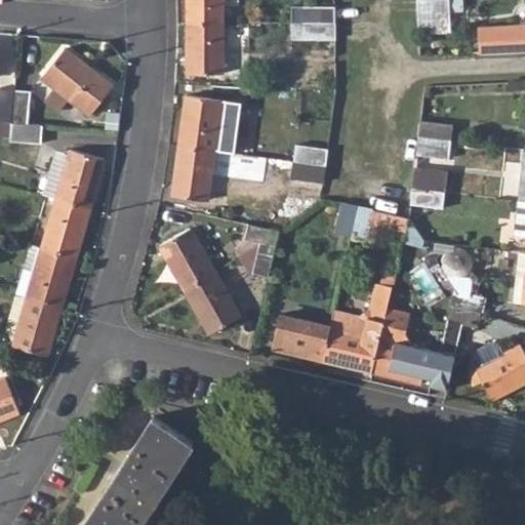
[(188,0),(188,22),(223,21),(223,0),(188,0)]
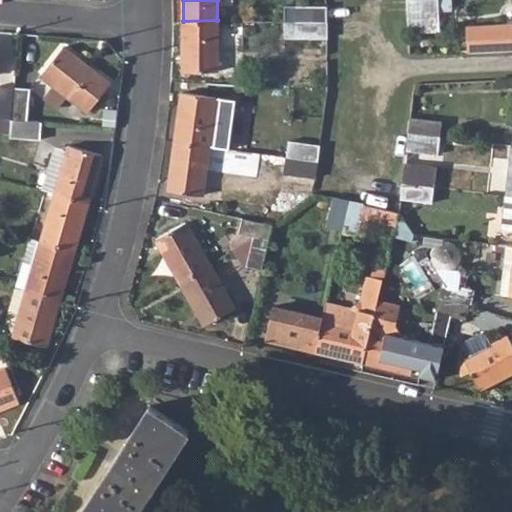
[(406,0),(409,33),(438,32),(436,0),(406,0)]
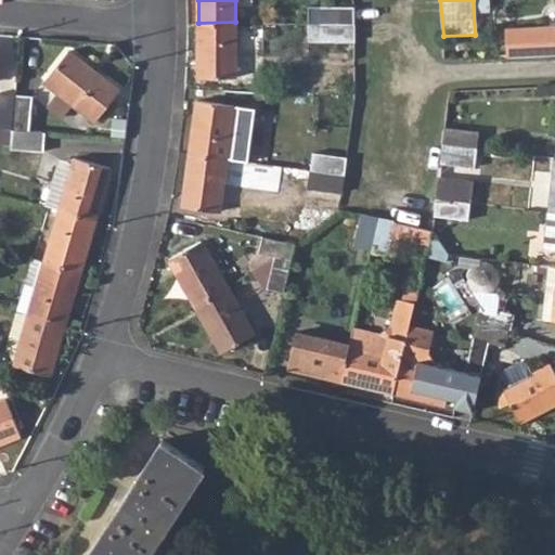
[(322,5),(322,23),(353,23),(353,5),(322,5)]
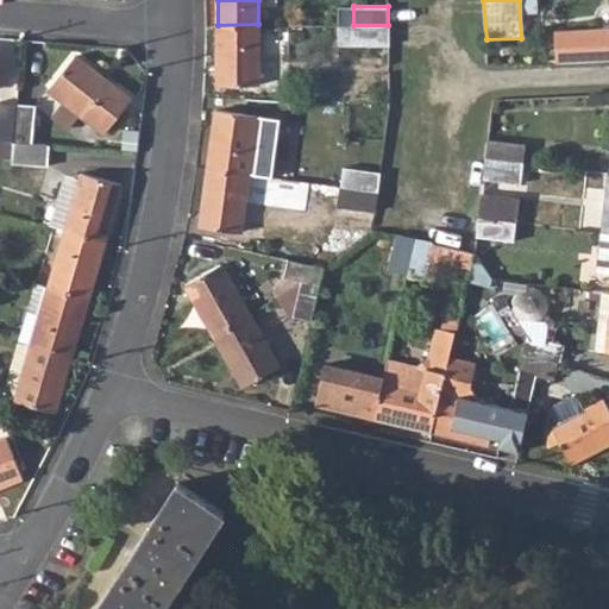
[(264,68),(284,70),(289,25),(269,23),(264,68)]
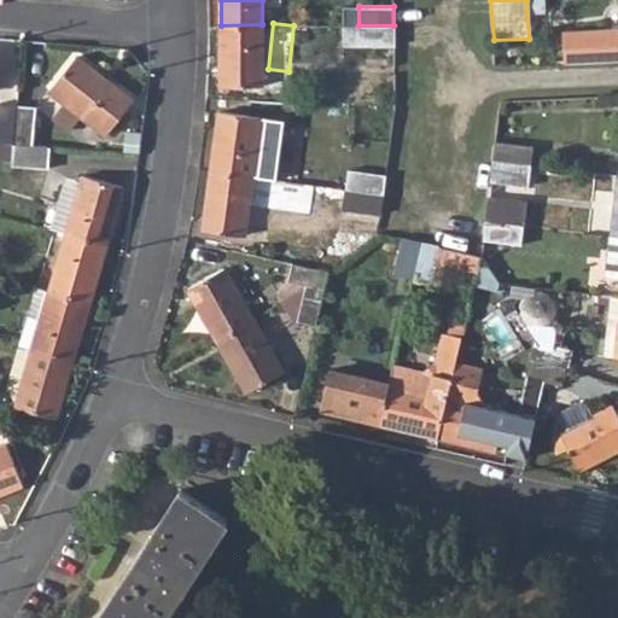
[(221,25),(221,87),(262,87),(262,24),(221,25)]
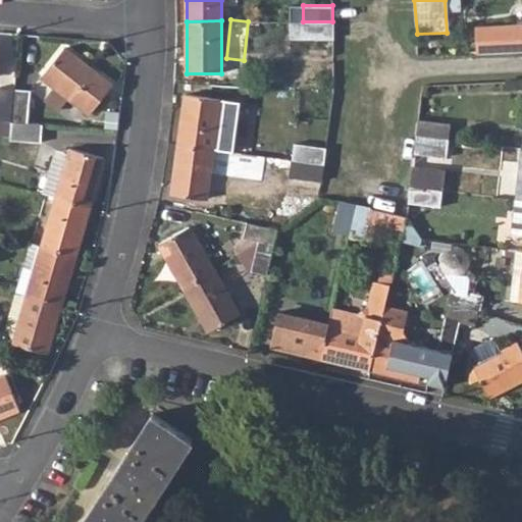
[(292,21),(293,38),(333,38),(332,21),(303,21),(292,21)]
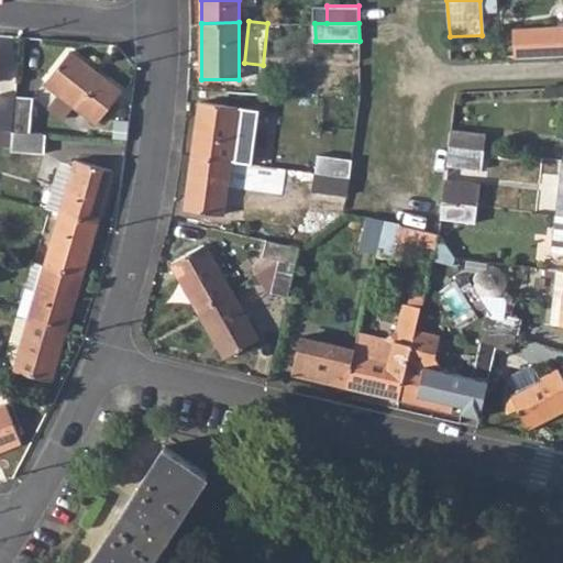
[(562,28),(512,31),(515,56),(562,53),(562,28)]
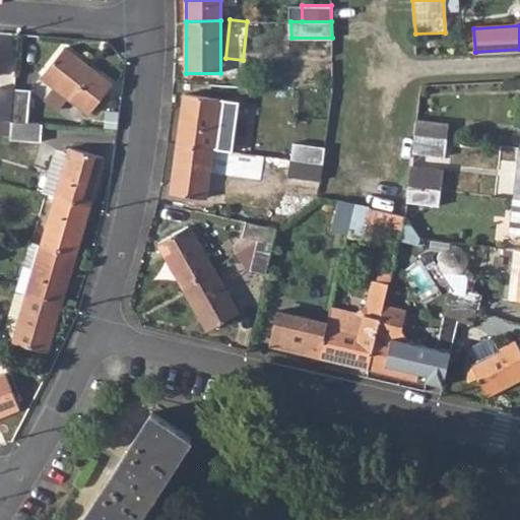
[(69,98),(88,114),(111,85),(64,49),(43,76),(55,86),(69,98)]
